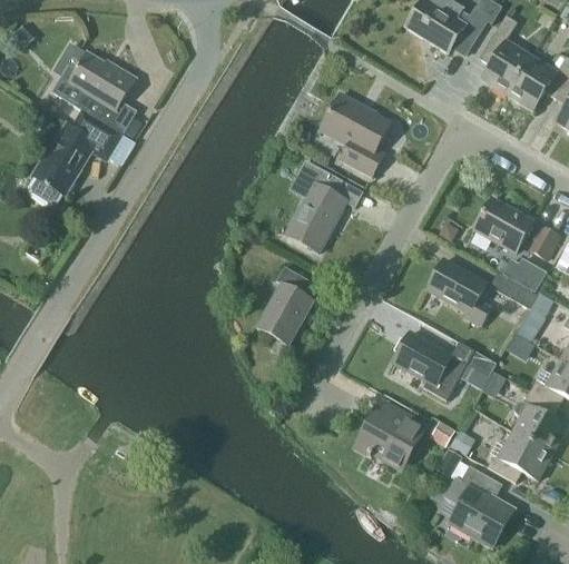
[(406,27),(447,52),(454,40),(467,47),(482,22),(461,9),(463,5),(455,0),(423,0),(406,27)]
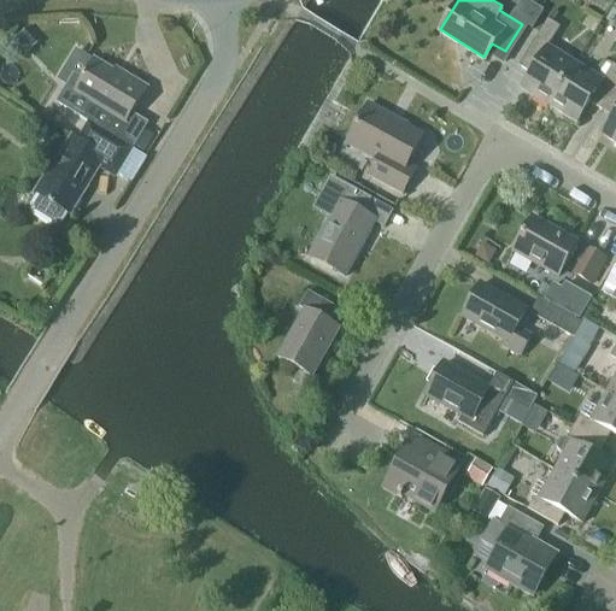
[(550,103),(575,60),(547,43),(561,23),(547,16),(518,62),(531,69),(521,84),(550,103)]
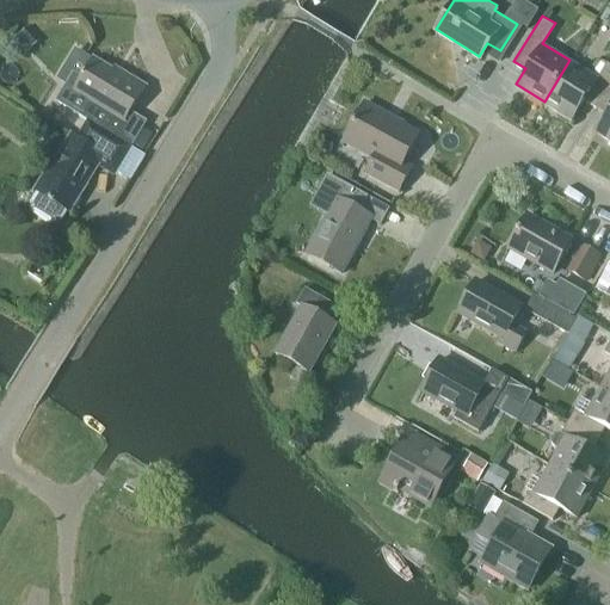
[(122,69),(121,73),(93,56),(81,74),(75,71),(57,99),(88,117),(130,143),(131,142),(133,142),(133,140),(143,147),(153,130),(127,113),(145,84),(122,69)]
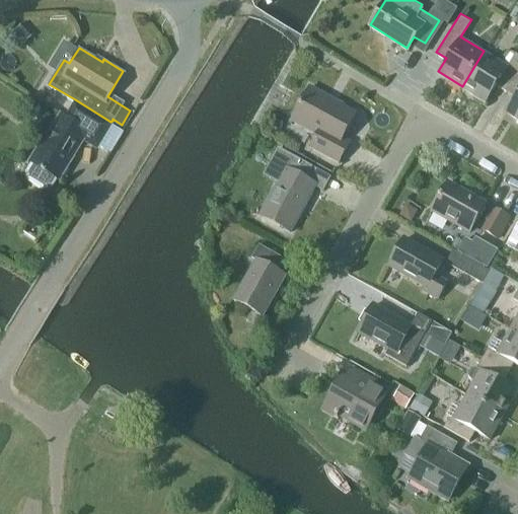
[(506,88),(517,69),(517,53),(515,52),(507,65),(484,51),(462,86),(485,100),(496,82),(506,88)]
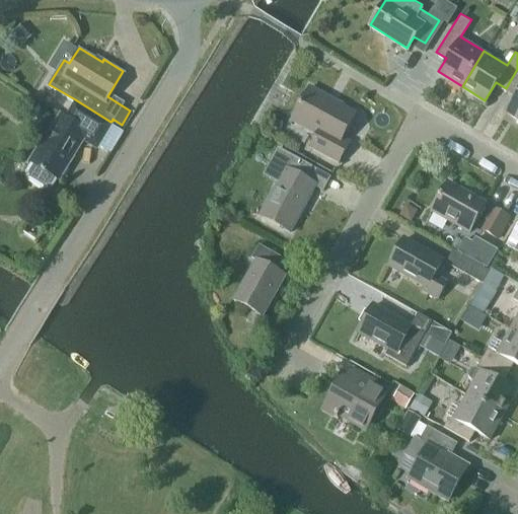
[(517,69),(506,88),(516,94),(506,109),(517,116),(517,69)]
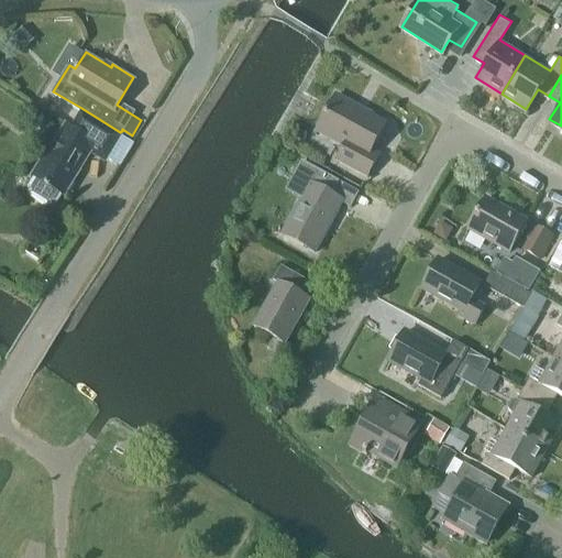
[(367,173),(379,151),(372,146),(385,120),(370,112),(371,109),(337,90),(315,131),(342,145),(337,156),(367,173)]
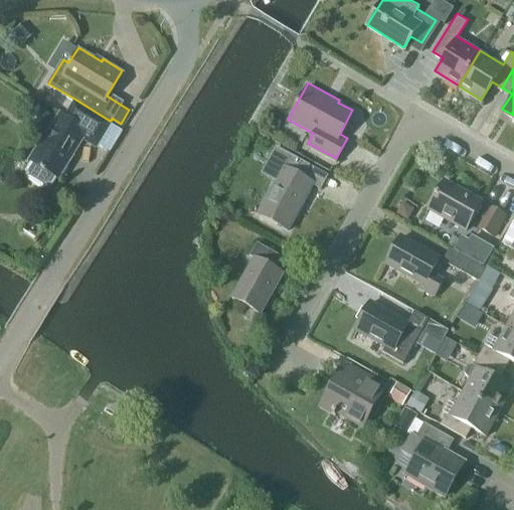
[(25,168),(27,177),(42,186),(51,184),(57,174),(58,175),(83,134),(98,143),(98,142),(108,148),(121,128),(110,121),(74,99),(65,114),(60,111),(41,143),(38,141),(29,157),(31,158),(25,168)]
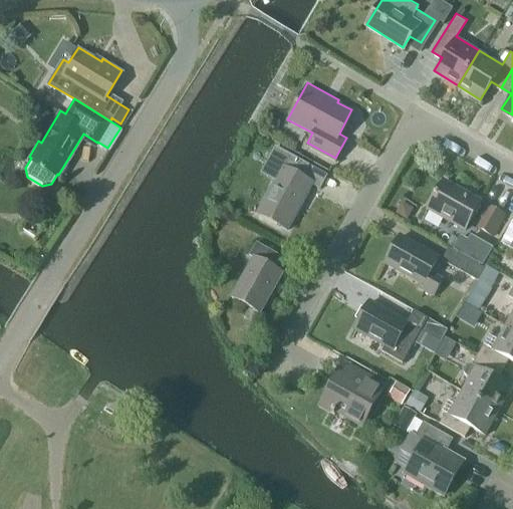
[(320,186),(328,172),(275,144),(268,157),(282,165),(257,211),(287,227),(312,182),(320,186)]
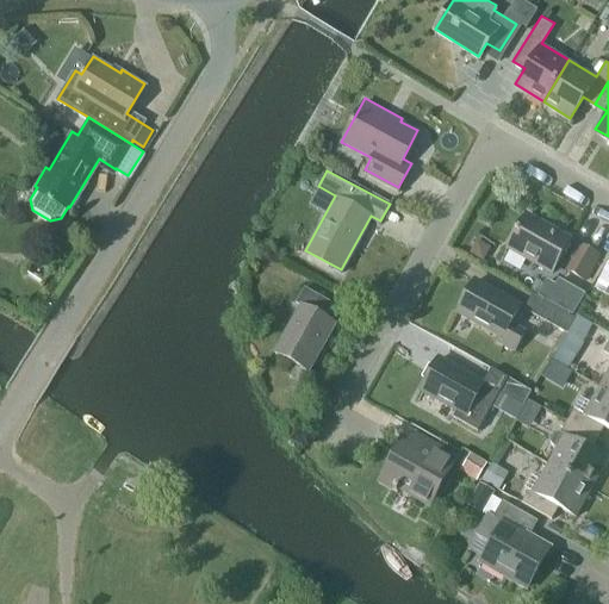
[(579,244),(570,238),(571,236),(526,211),(507,244),(552,269),(563,250),(573,255),(567,266),(585,276),(598,251),(580,242),(579,244)]
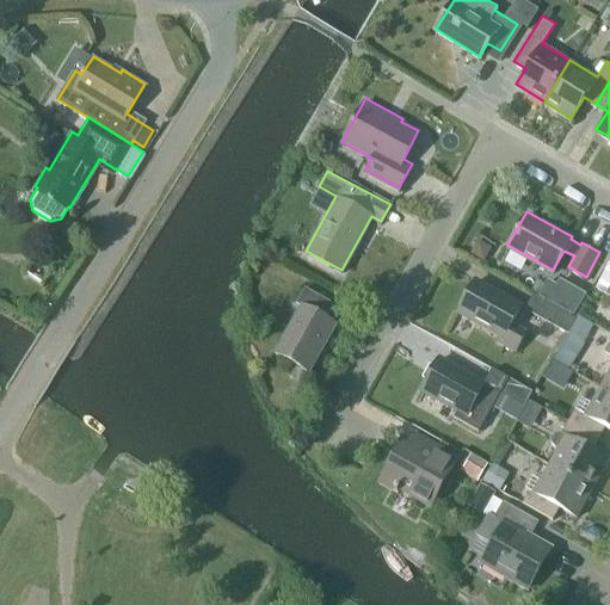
[(547,278),(538,292),(572,310),(584,290),(559,276),(555,282),(547,278)]
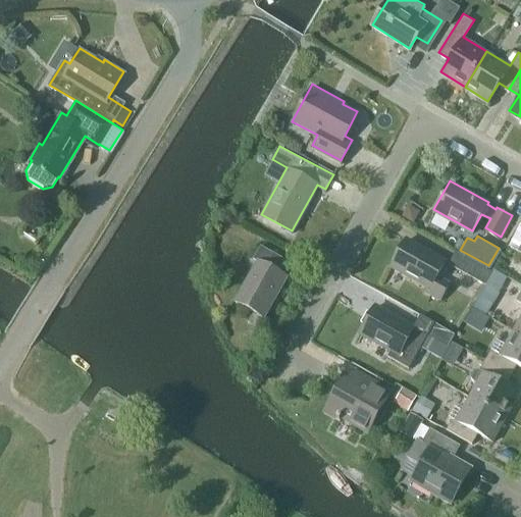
[(439,298),(449,280),(436,273),(445,259),(406,237),(391,264),(426,285),(423,289),(439,298)]
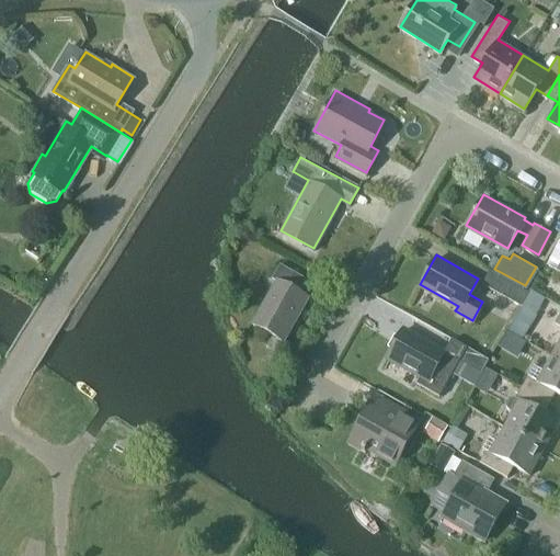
[(283,339),(308,295),(300,291),(308,278),(281,261),(273,275),(278,278),(253,321),(283,339)]
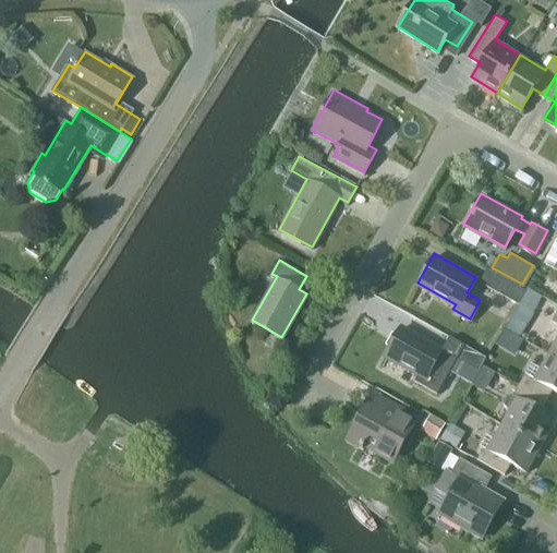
[(519,301),(527,288),(487,266),(480,279),(519,301)]
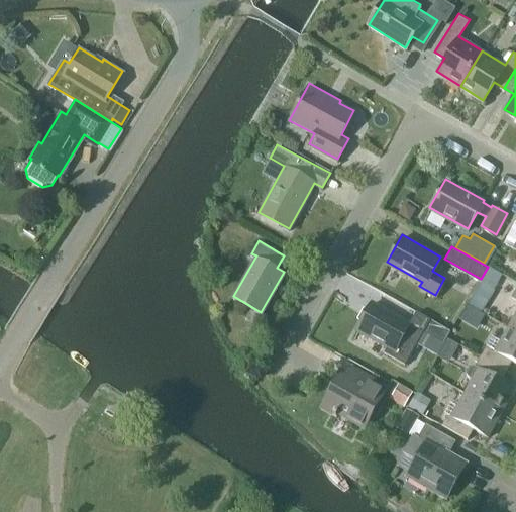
[(481,279),(494,286),(502,272),(489,265),(488,267),(481,279)]
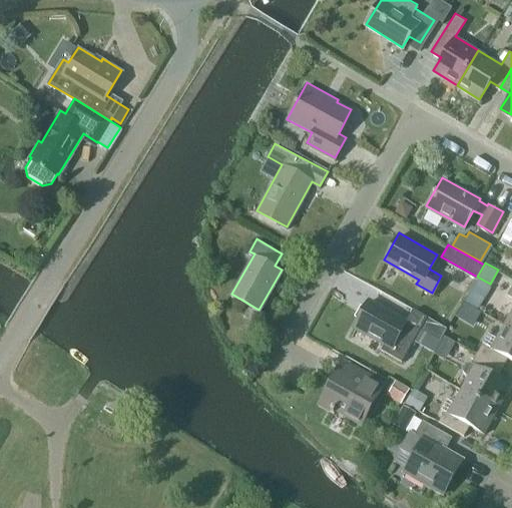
[(392,347),(408,320),(369,299),(354,326),(392,347)]
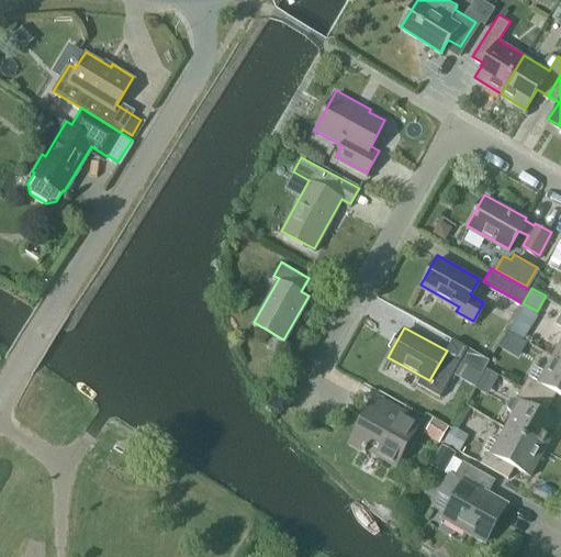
[(481,371),(489,359),(466,346),(459,358),(481,371)]
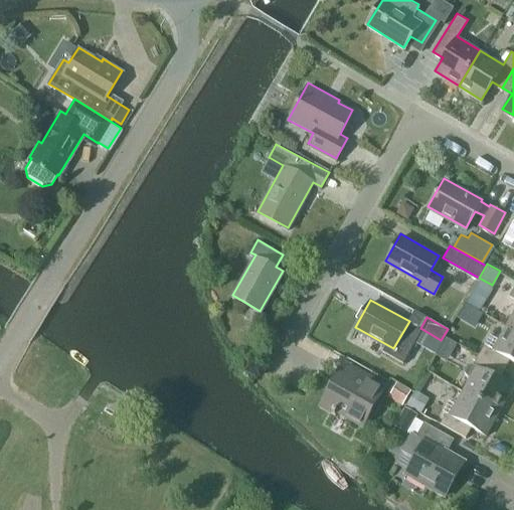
[(504,367),(510,357),(513,358),(513,327),(507,324),(499,337),(490,332),(479,353),(504,367)]
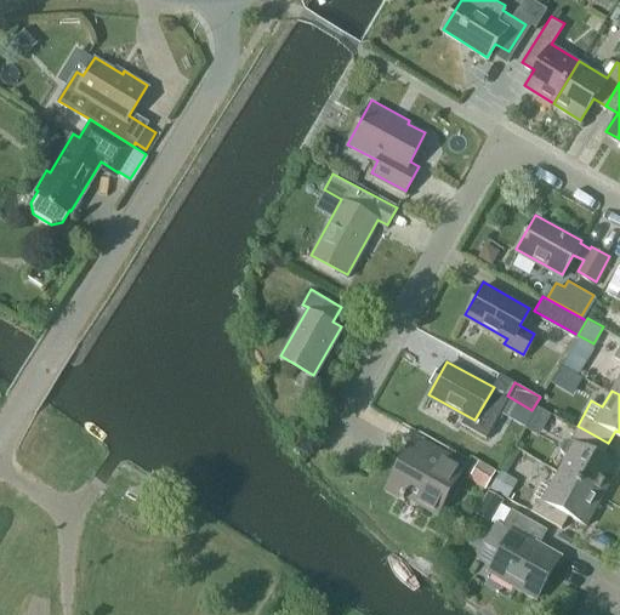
[(572,437),(564,437),(559,445),(563,450),(568,454),(559,470),(602,494),(619,465),(601,455),(608,443),(578,426),(572,437)]
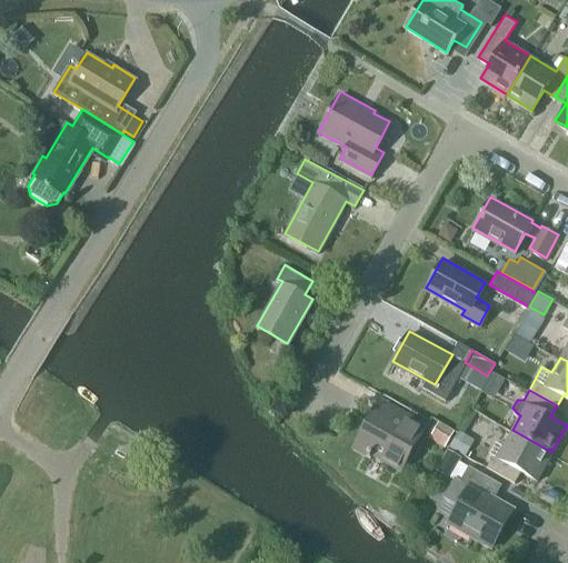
[(426,424),(394,405),(387,419),(372,411),(354,445),(370,455),(372,451),(397,465),(415,435),(419,438),(426,424)]
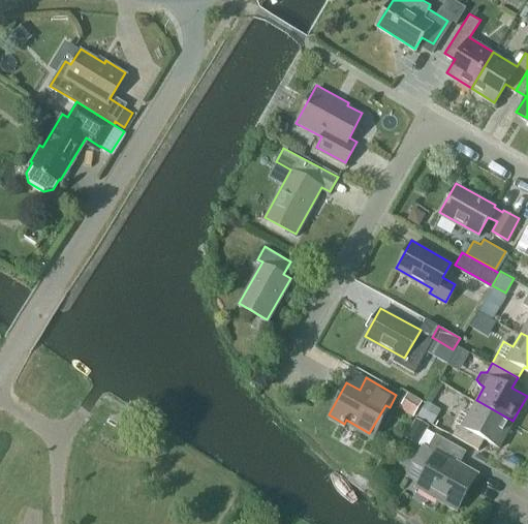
[(407,390),(399,404),(413,413),(423,399),(407,390)]
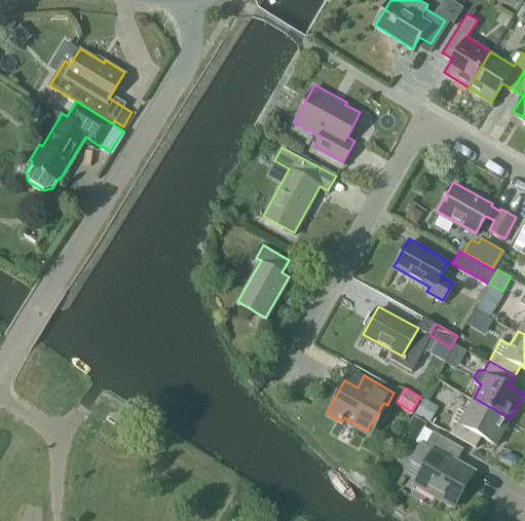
[(449,430),(476,445),(482,434),(496,442),(510,418),(474,398),(464,412),(457,408),(452,417),(455,419),(449,430)]
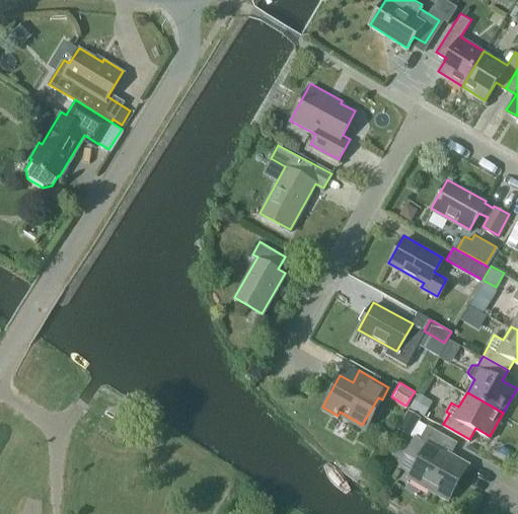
[(418,395),(412,406),(418,411),(425,400),(418,395)]
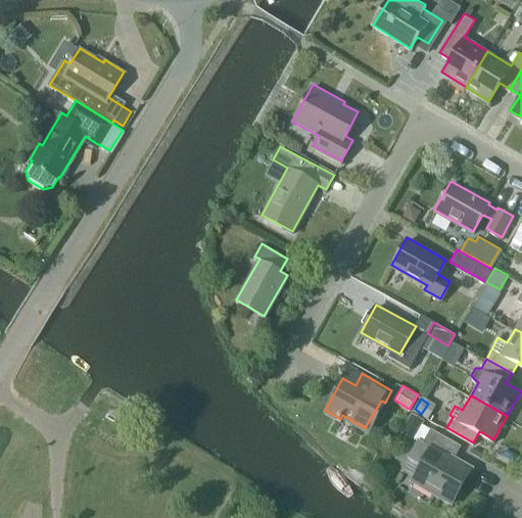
[(410,434),(415,425),(418,427),(423,418),(413,412),(402,430),(410,434)]
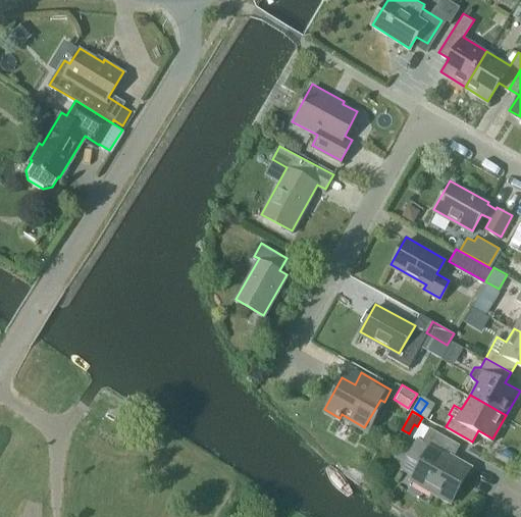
[(452,500),(469,467),(452,457),(460,443),(429,425),(422,438),(417,436),(407,455),(420,462),(412,476),(452,500)]
